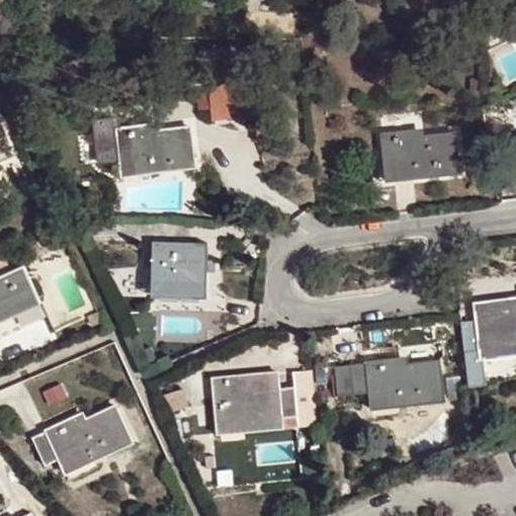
[(206,86),(209,116),(231,113),(251,110),(247,79),(206,86)]
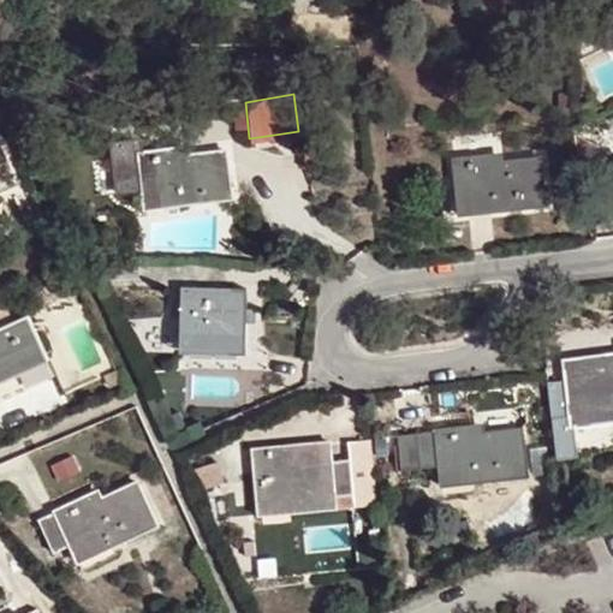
[(595,100),(587,105),(591,114),(601,109),(595,100)]
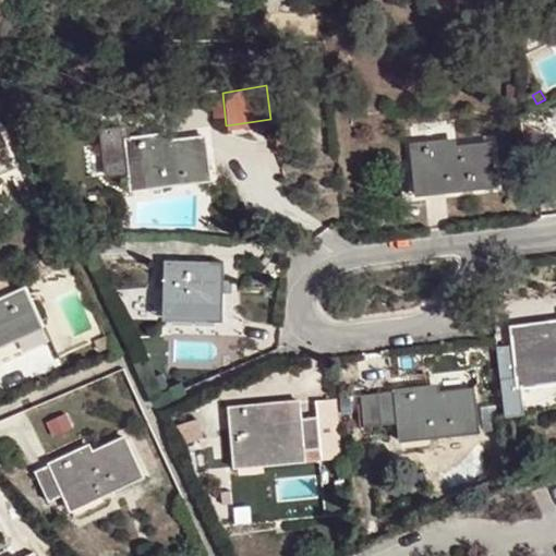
[(130,172),(133,190),(207,178),(203,136),(161,142),(160,135),(123,141),(122,129),(106,131),(113,174),(130,172)]
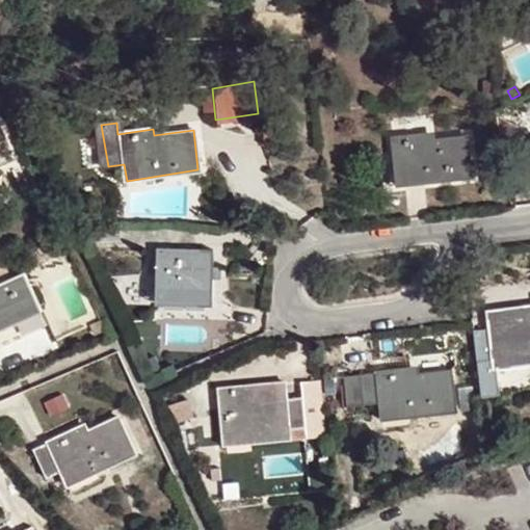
[(390,165),(392,187),(432,182),(473,178),(469,137),(428,142),(428,135),(393,139),(395,164),(390,165)]
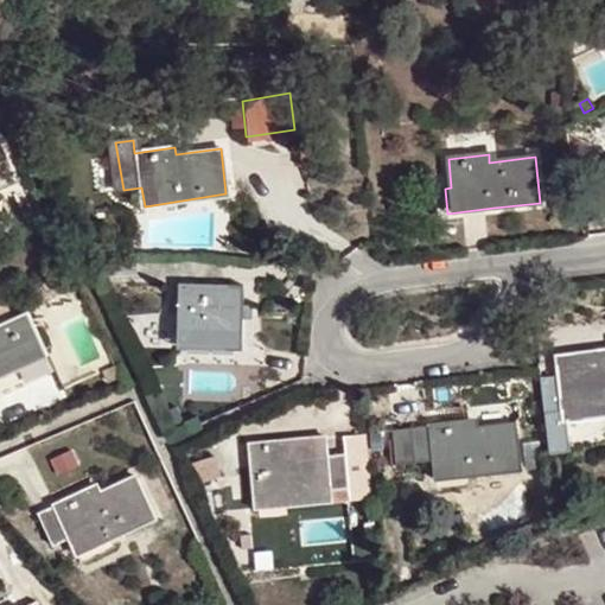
[(184,339),(184,343),(246,343),(246,317),(247,306),(247,295),(247,286),(185,285),(184,326),(174,326),(174,339),(184,339)]
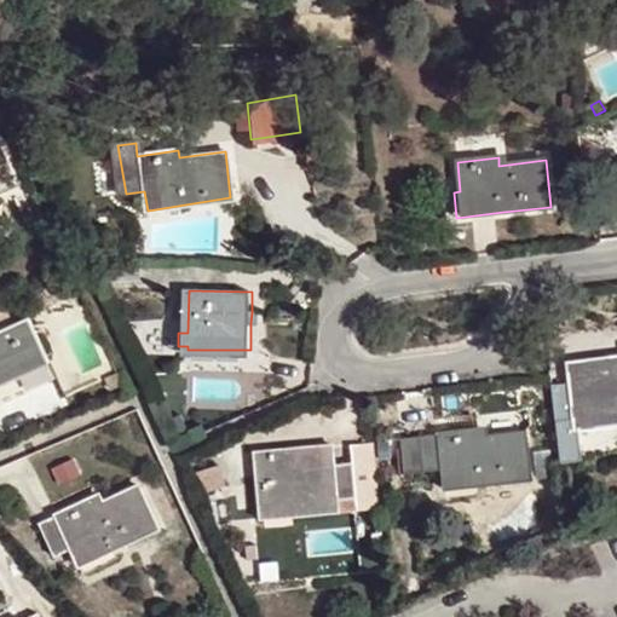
[(11,312),(0,316),(0,385),(50,363),(30,322),(18,327),(11,312)]
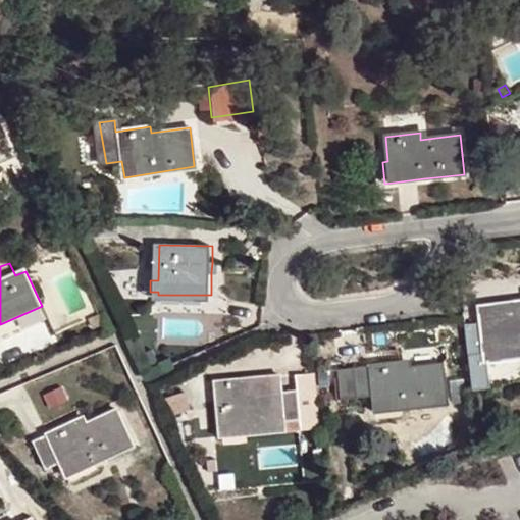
[(481,324),(464,327),(469,366),(485,365),(483,356),(519,351),(519,302),(510,304),(480,308),(481,324)]
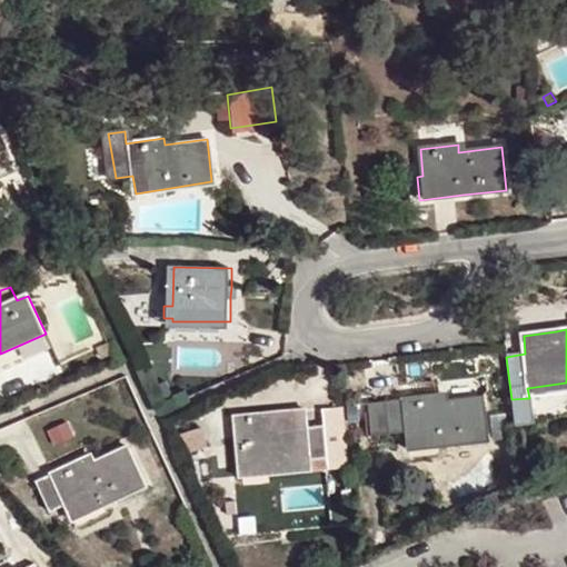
[(404,404),(369,409),(372,441),(408,437),(410,447),(444,444),(445,449),(489,444),(484,401),(441,406),(439,398),(404,404)]
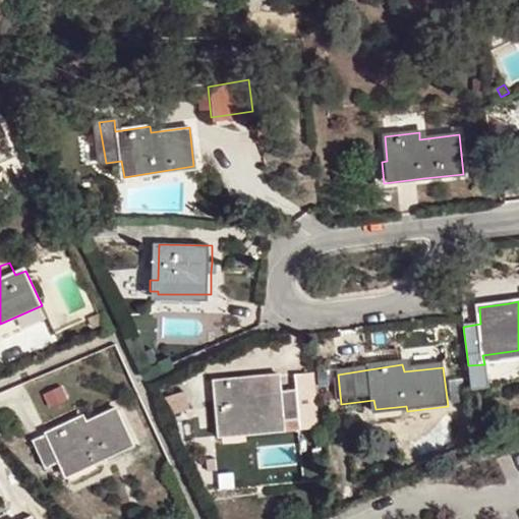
[(216,382),(220,426),(312,416),(308,373),(301,373),(295,375),(296,389),(281,390),(279,376),(216,382)]
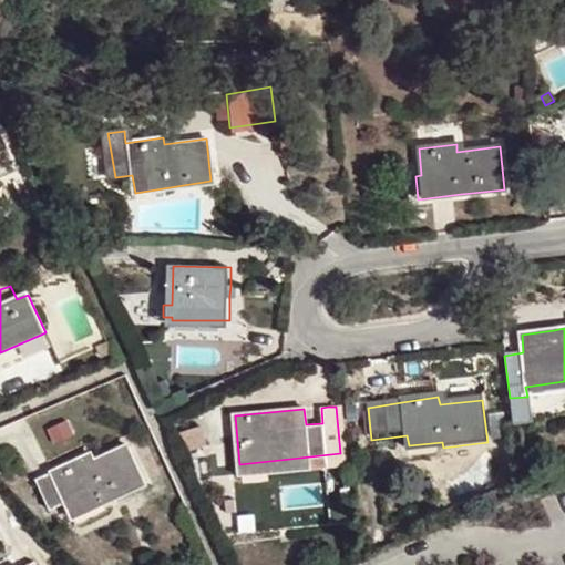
[(48,471),(40,474),(53,502),(70,494),(78,512),(149,478),(130,439),(91,456),(89,451),(54,466),(54,468),(48,471)]
